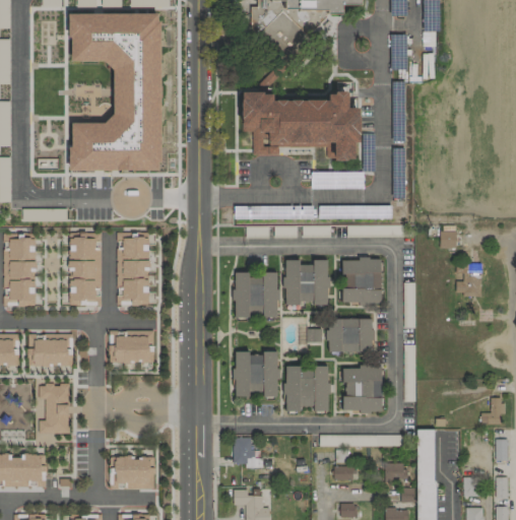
[(266,93),(341,5),(362,5),(361,0),(264,0),(263,34),(266,39),(276,48),(253,76),(263,92),(249,91),(247,148),(328,151),(328,159),(359,160),(361,108),(349,108),(349,100),(274,96),(274,93),(266,93)]
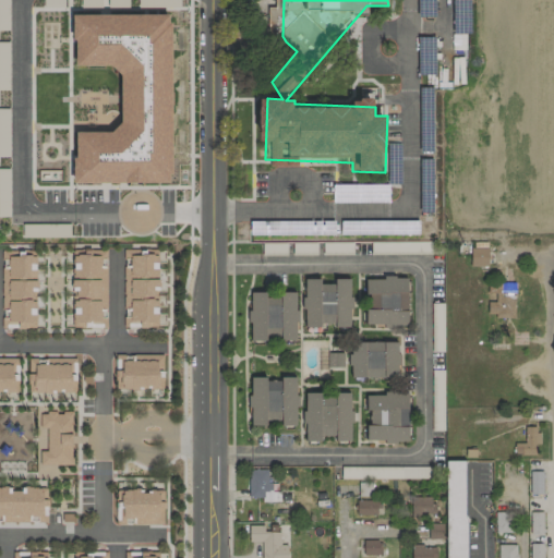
[(112,65),(79,67),(79,40),(75,40),(75,15),(170,14),(170,23),(173,23),(173,174),(171,174),(171,182),(75,183),(76,158),(79,158),(79,132),(113,132),(123,122),(124,75),(112,65)]
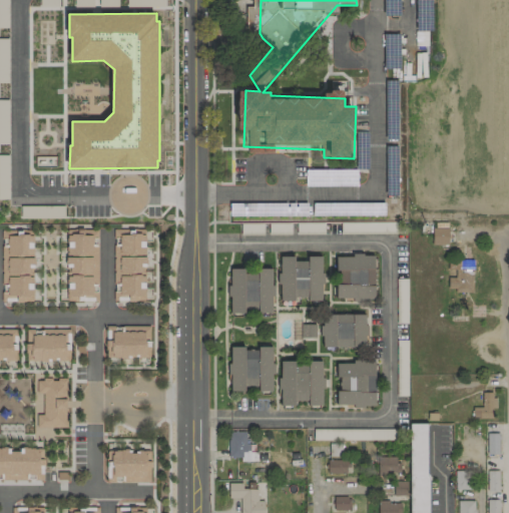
[(452,228),(436,227),(436,244),(451,244),(452,228)]
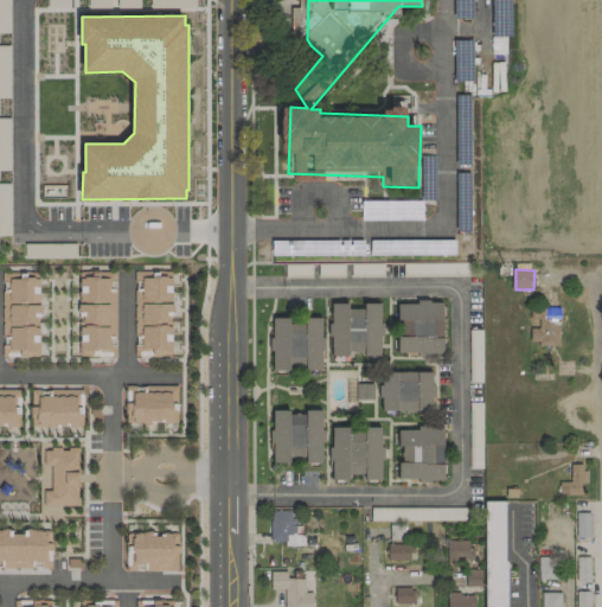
[(173,270),(138,270),(138,355),(175,355),(173,270)]
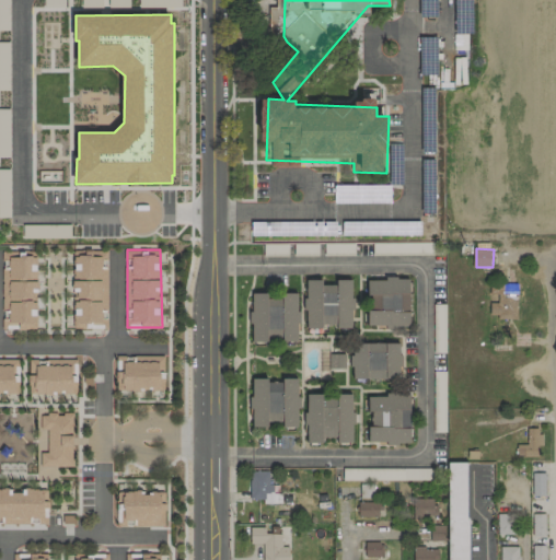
[(39,327),(38,251),(6,251),(4,328),(39,327)]
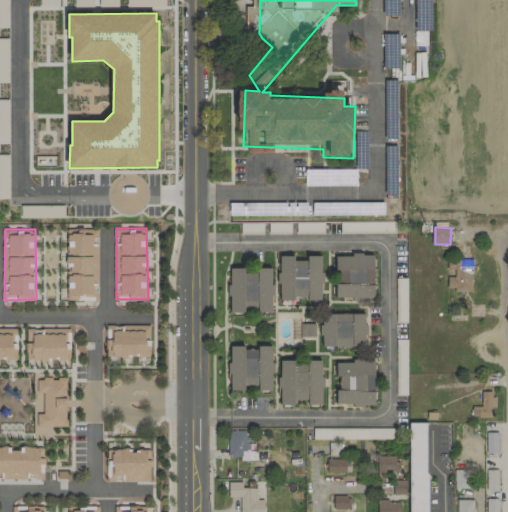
[(100,299),(69,299),(69,229),(101,229),(100,299)]
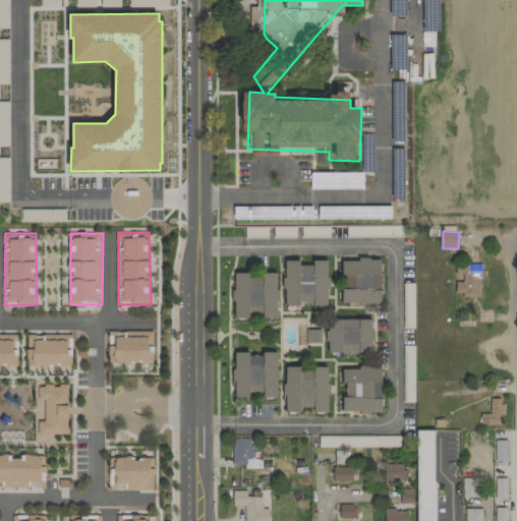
[(330,305),(331,261),(316,259),(316,265),(305,265),(306,261),(287,261),(286,304),(330,305)]
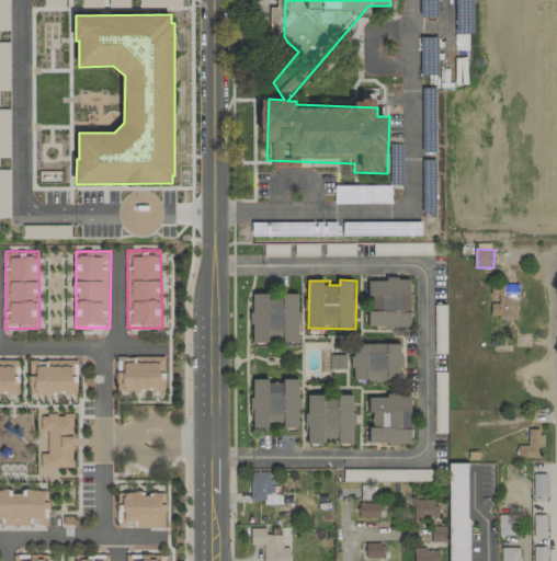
[(371,328),(413,328),(413,279),(371,279),(371,328)]
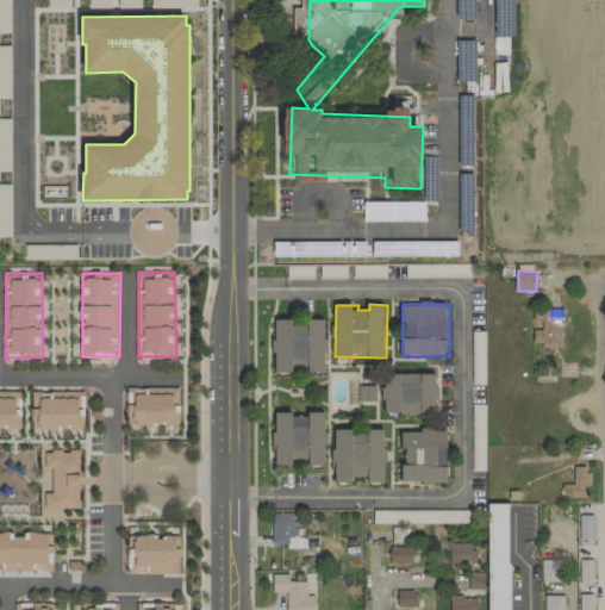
[(276,372),(328,372),(328,319),(310,319),(310,325),(293,325),(293,319),(276,319),(276,372)]
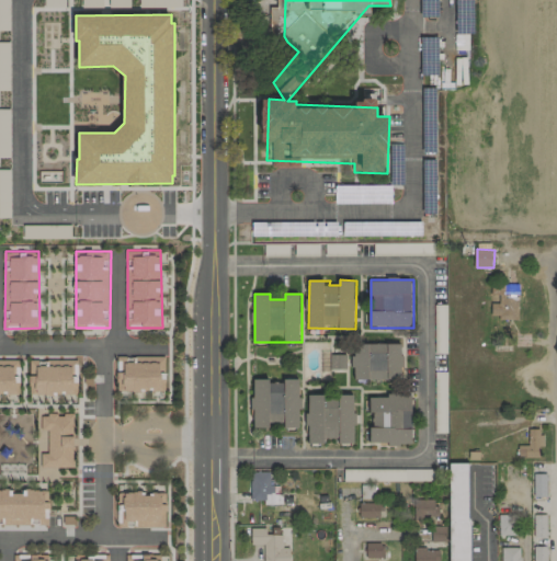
[(355,379),(405,379),(405,343),(354,344),(355,379)]
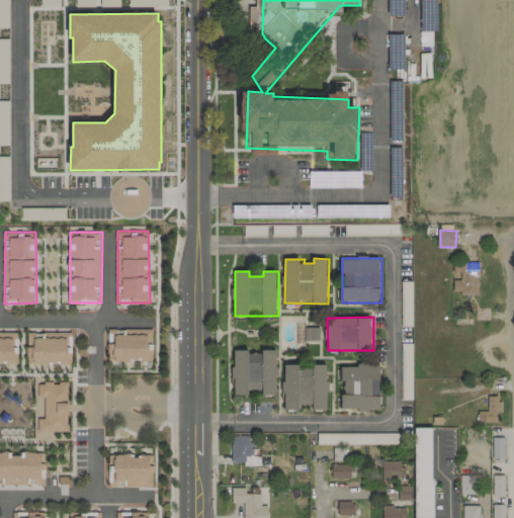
[(155,330),(109,331),(110,361),(155,361),(155,330)]
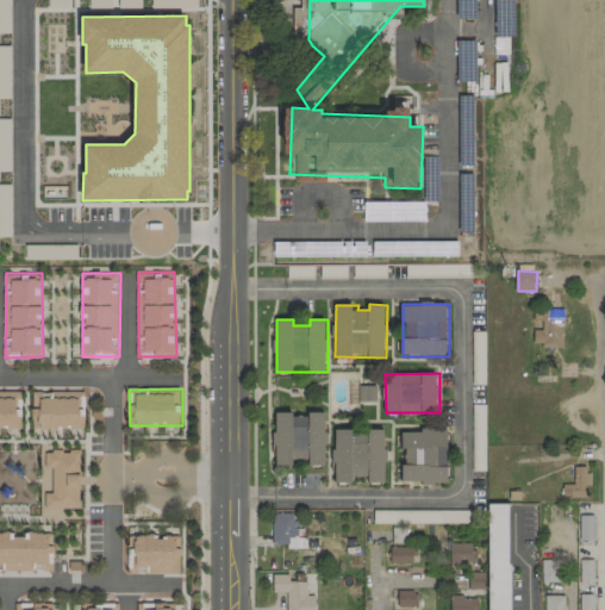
[(0,429),(24,429),(23,392),(0,391),(0,429)]
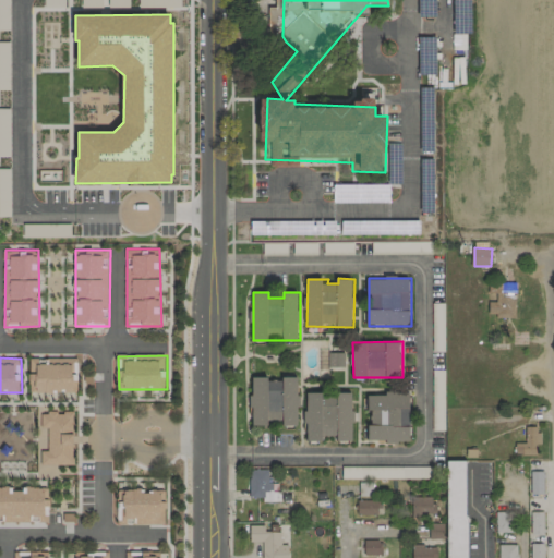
[(79,358),(52,358),(52,365),(41,365),(41,358),(32,358),(32,391),(79,391),(79,358)]
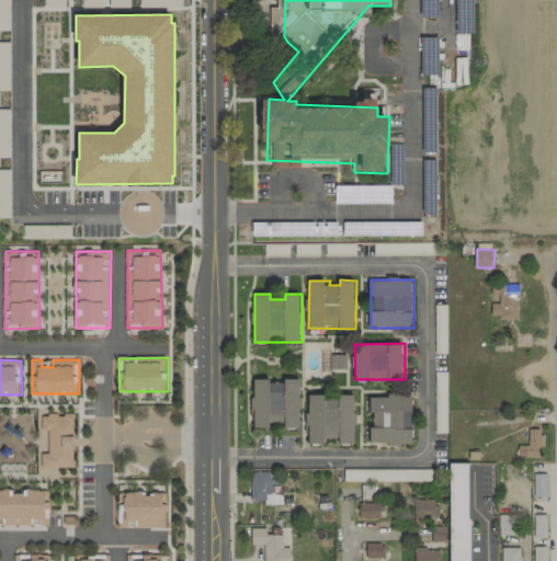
[(302,379),(254,380),(254,428),(271,427),(271,423),(285,422),(285,428),(302,428),(302,379)]
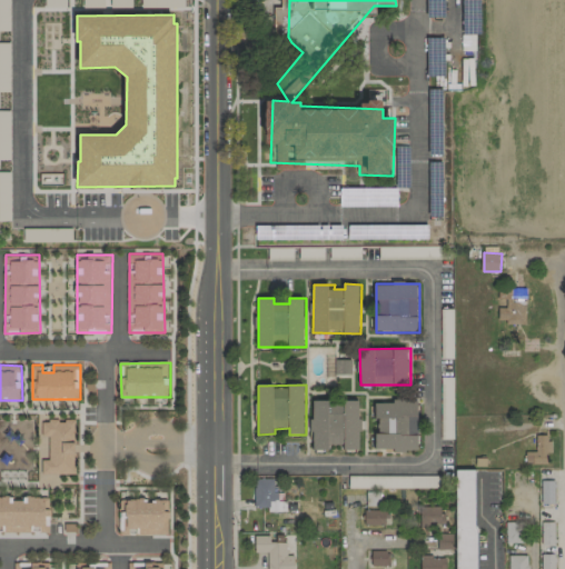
[(362,400),(314,401),(314,450),(330,450),(330,445),(345,445),(345,450),(362,450),(362,400)]
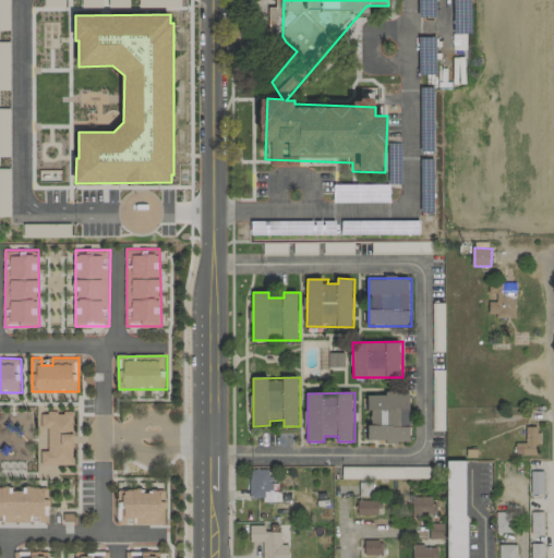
[(371,440),(387,440),(387,443),(411,443),(411,393),(370,393),(371,440)]
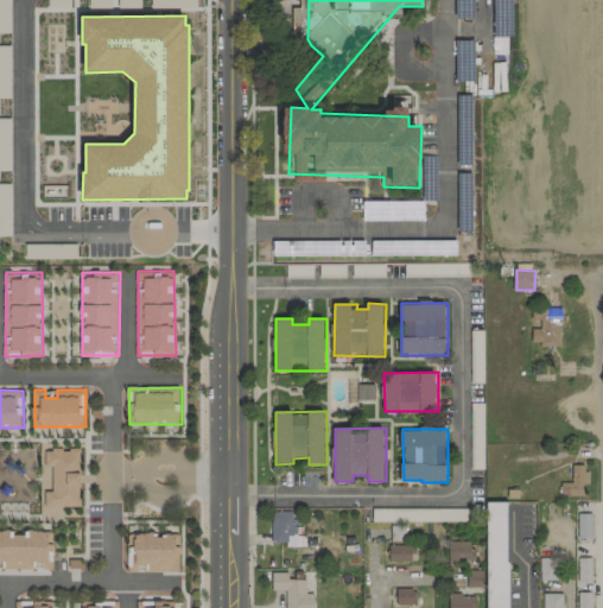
[(83,448),(45,447),(48,464),(55,464),(54,491),(46,492),(48,505),(82,506),(83,448)]
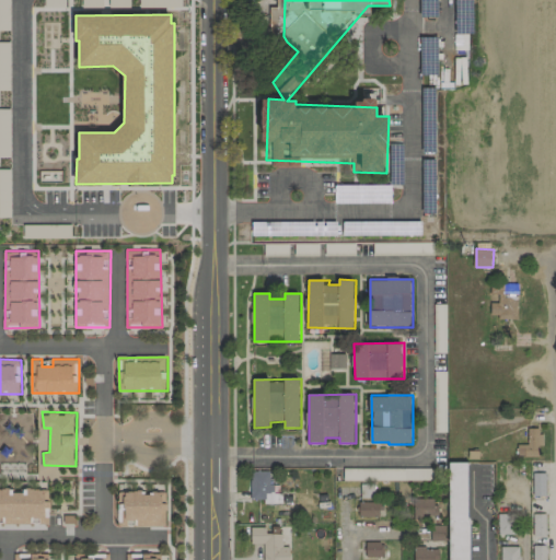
[(521,457),(542,456),(541,446),(544,446),(544,428),(530,429),(530,445),(520,445),(521,457)]
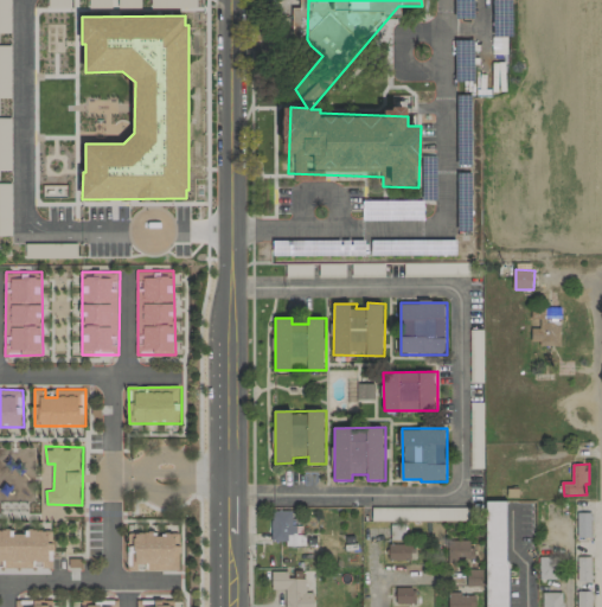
[(487,606),(487,502),(508,500),(508,606),(487,606)]
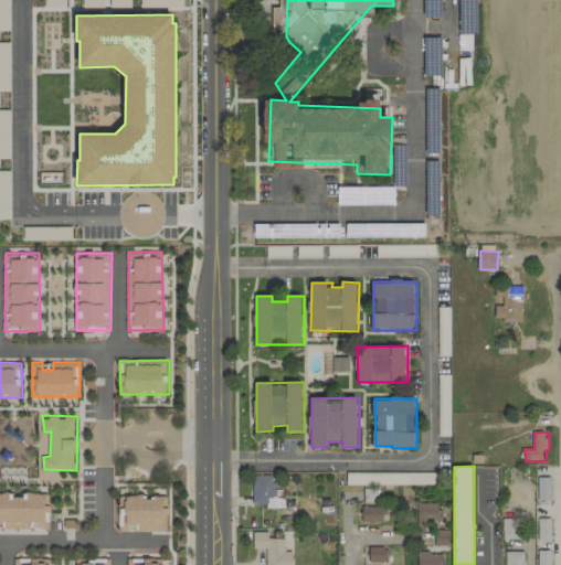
[(256,504),(272,503),(272,498),(276,498),(276,475),(255,476),(256,504)]
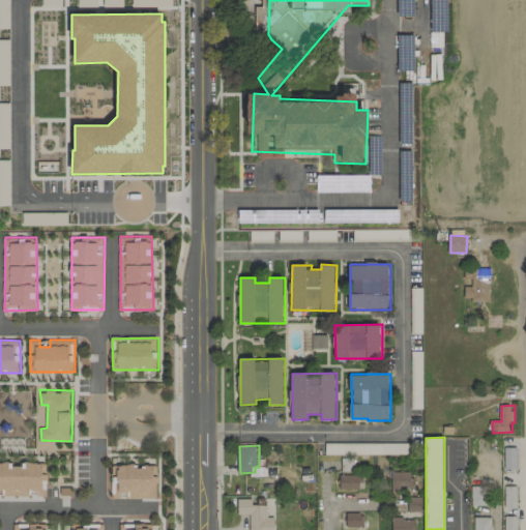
[(47,463),(21,463),(21,465),(13,465),(12,462),(0,462),(0,495),(47,495),(47,463)]
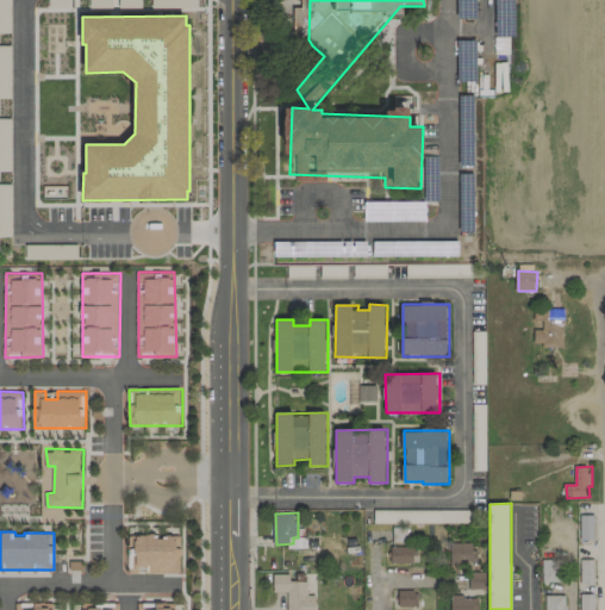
[(182,537),(166,536),(164,539),(158,539),(158,534),(131,535),(131,573),(184,573),(182,537)]
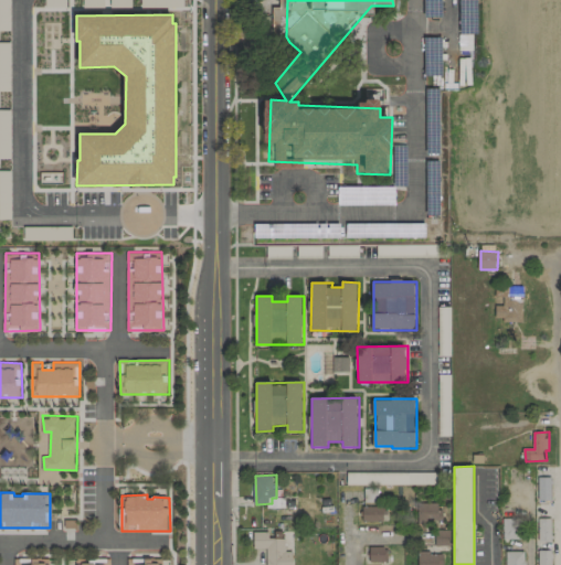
[(444,502),(420,503),(420,522),(444,521),(444,502)]
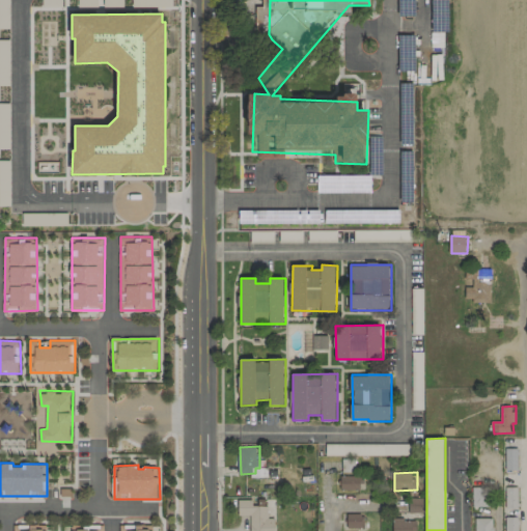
[(361,490),(361,477),(342,476),(342,490),(361,490)]
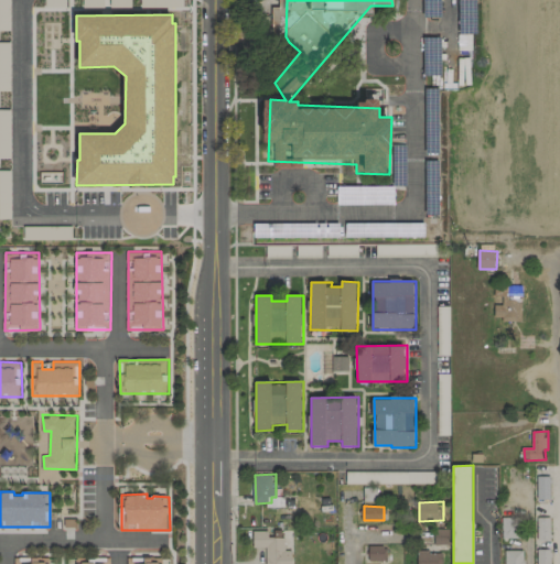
[(504,538),(519,538),(520,518),(505,518),(504,538)]
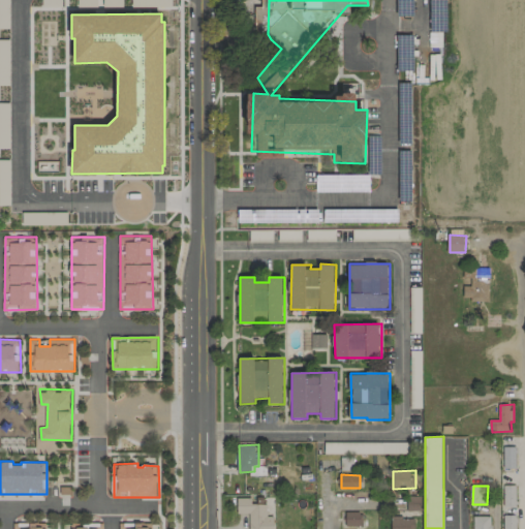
[(409,510),(423,510),(424,497),(410,496),(409,510)]
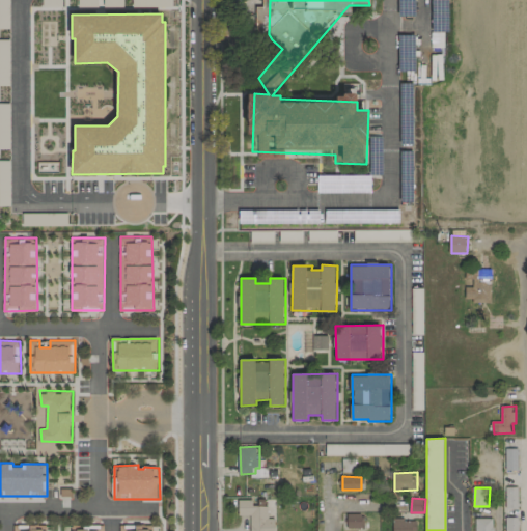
[(252,530),(276,530),(277,518),(270,519),(270,506),(255,506),(255,500),(240,500),(241,515),(252,515),(252,530)]
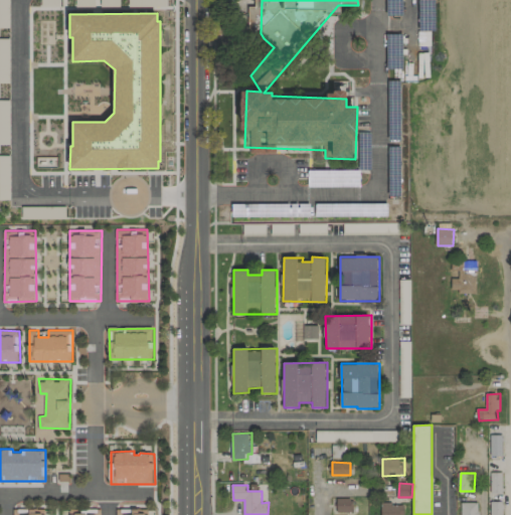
[(354,512),(354,498),(338,498),(338,512),(354,512)]
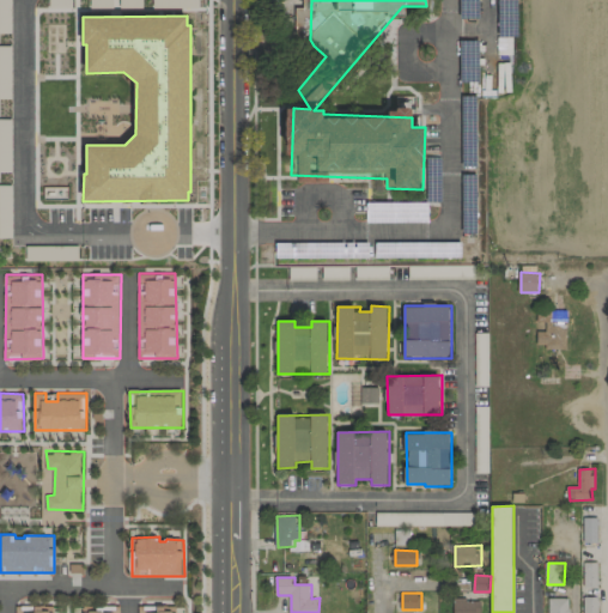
[(600,612),(600,598),(585,598),(585,612),(600,612)]
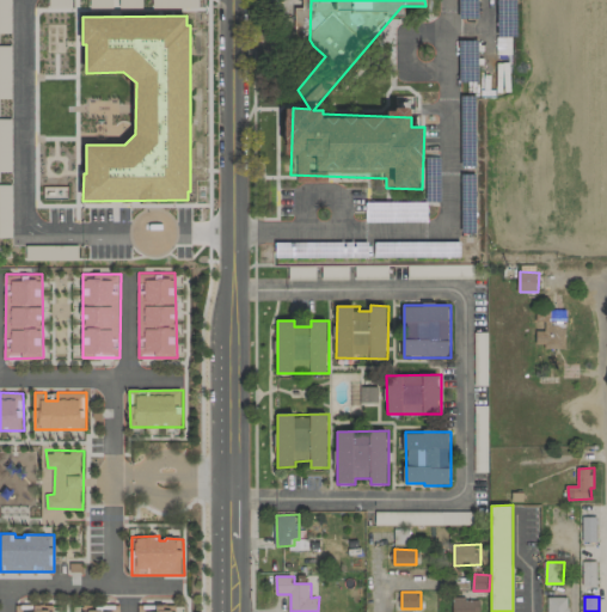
[(569,611),(570,598),(550,598),(550,611),(569,611)]
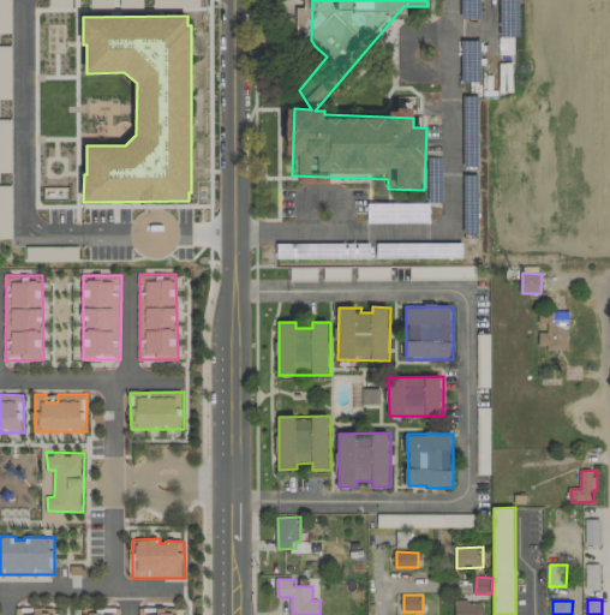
[(458,614),(482,614),(482,602),(458,602),(458,614)]
